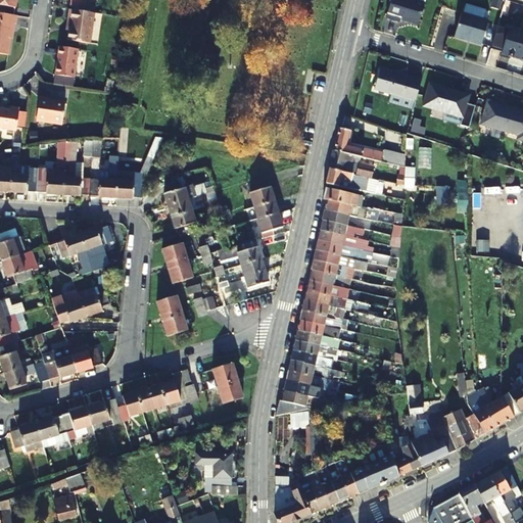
[(86,0),(69,0),(68,9),(84,11),(86,0)]
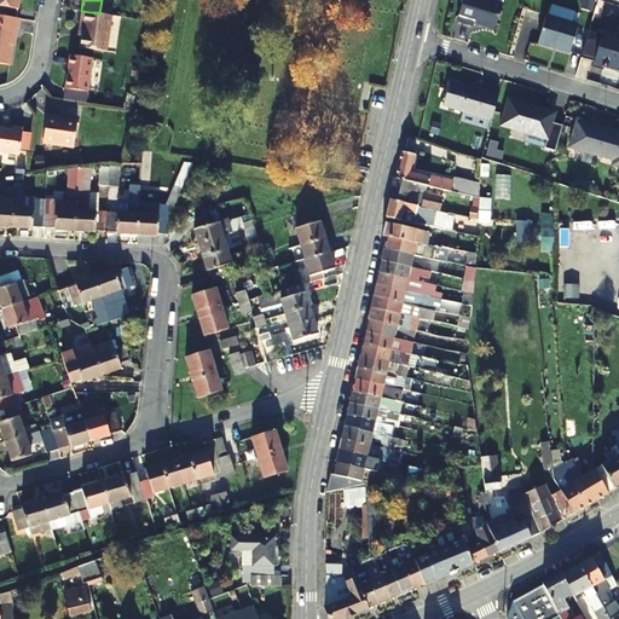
[(487,0),(489,1),(485,0),(463,0),(457,22),(473,27),(474,24),(495,30),(503,0),(487,0)]
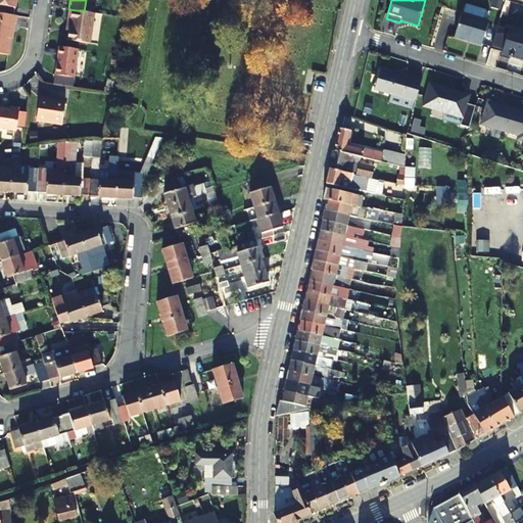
[(518,12),(519,3),(506,1),(505,10),(518,12)]
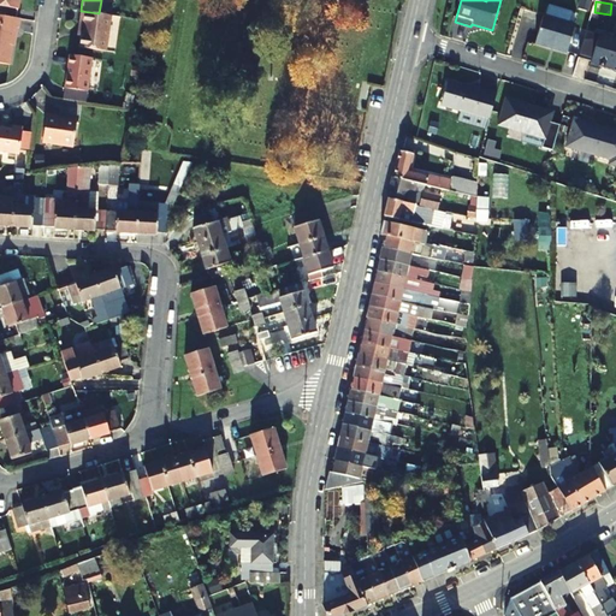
[(80,47),(105,51),(110,16),(99,13),(81,11),(80,21),(83,21),(80,47)]
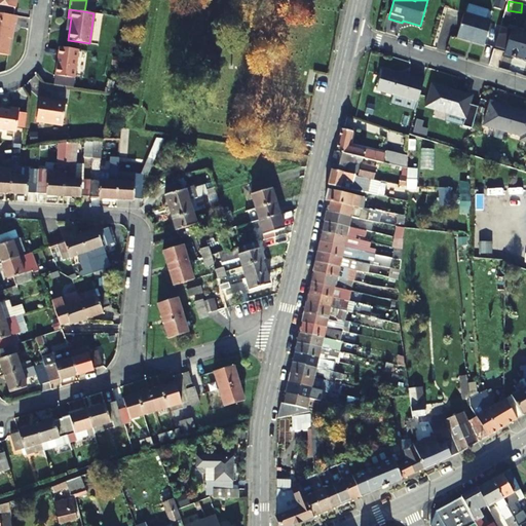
[(15,24),(16,14),(0,12),(0,52),(8,54),(12,23),(15,24)]
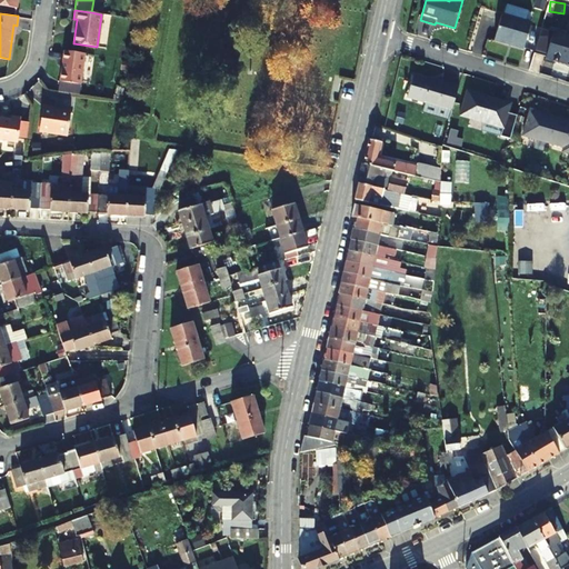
[(523,49),(531,22),(501,15),(495,40),(523,49)]
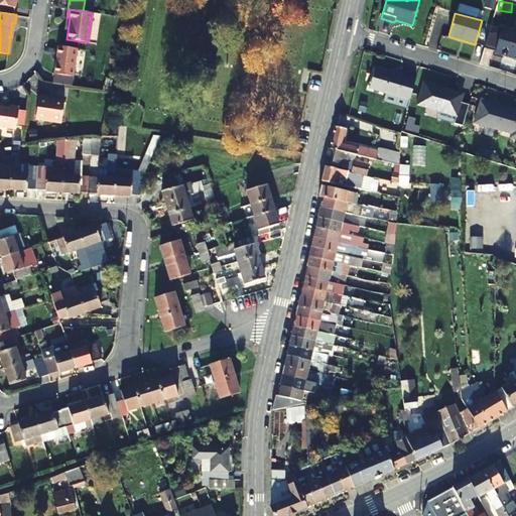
[(515,31),(502,27),(494,55),(502,57),(503,55),(515,59),(515,31)]
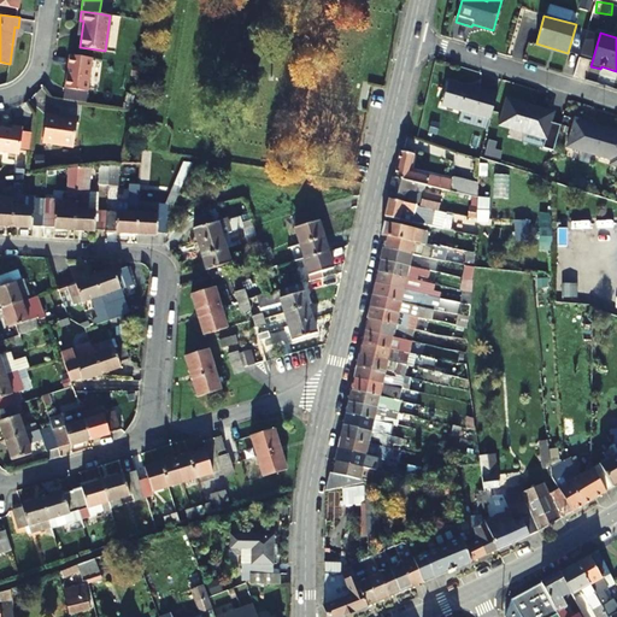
[(63,88),(86,92),(90,58),(69,54),(63,88)]
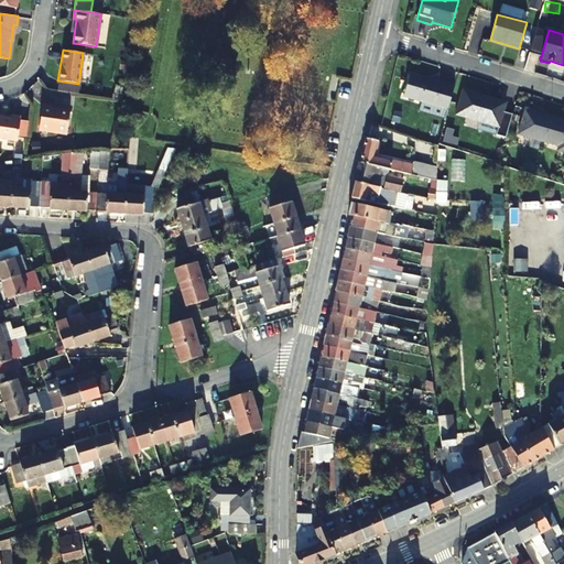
[(447,110),(455,86),(437,82),(437,83),(410,74),(403,97),(447,110)]
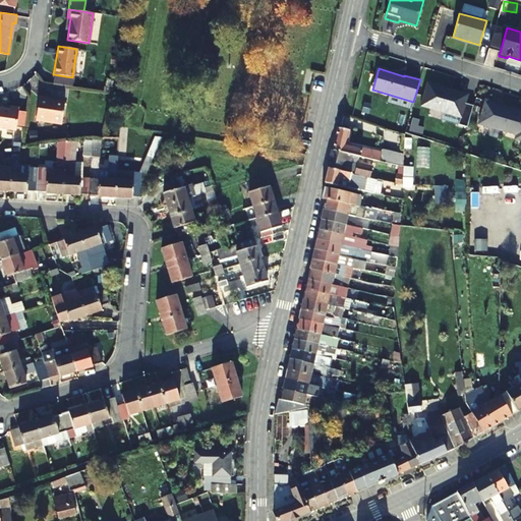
[(467,127),(473,106),(465,103),(467,95),(455,92),(454,94),(445,91),(445,89),(426,83),(420,106),(460,117),(458,125),(467,127)]
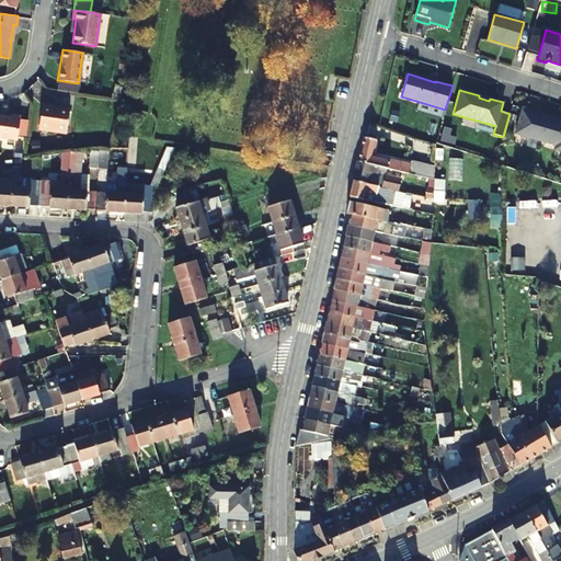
[(52,104),(42,103),(37,129),(66,134),(69,109),(52,106),(52,104)]
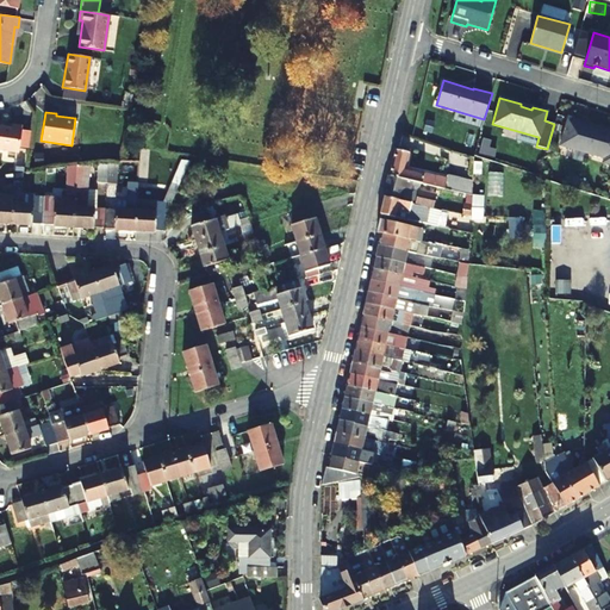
[(603,163),(609,165),(609,131),(585,125),(585,126),(582,125),(582,122),(568,118),(561,145),(604,159),(603,163)]
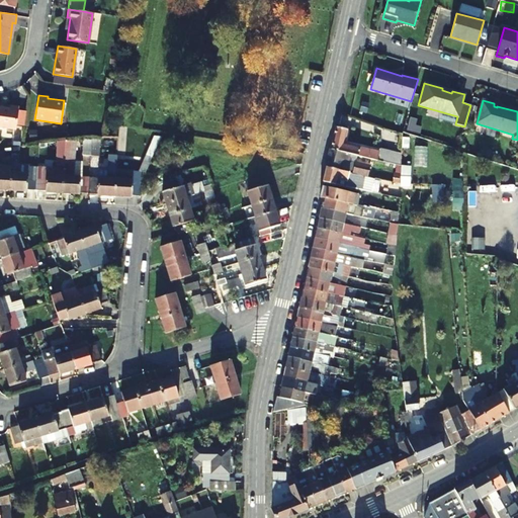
[(9,107),(0,106),(0,125),(14,128),(15,125),(18,106),(9,105),(9,107)]
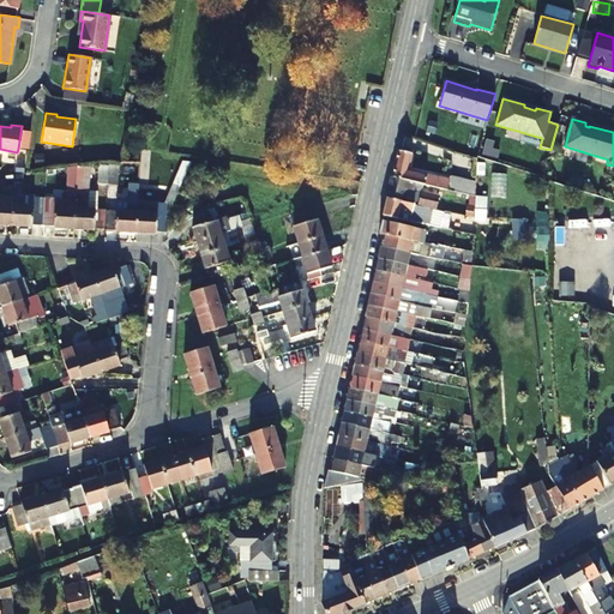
[(28,150),(30,132),(20,130),(18,149),(28,150)]
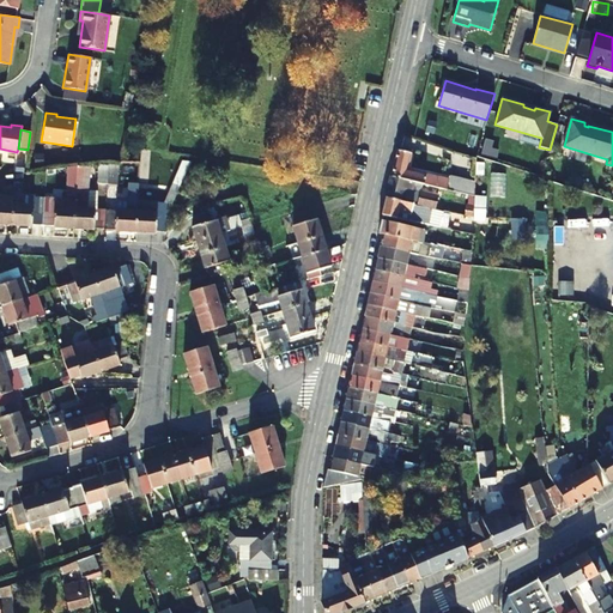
[(442,189),(460,194),(477,199),(478,183),(454,177),(453,180),(414,169),(418,153),(398,149),(392,176),(442,189)]
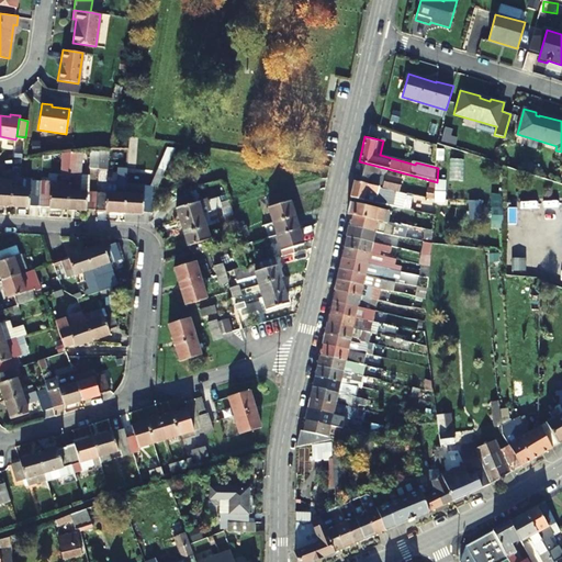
[(109,170),(109,152),(100,150),(99,169),(109,170)]
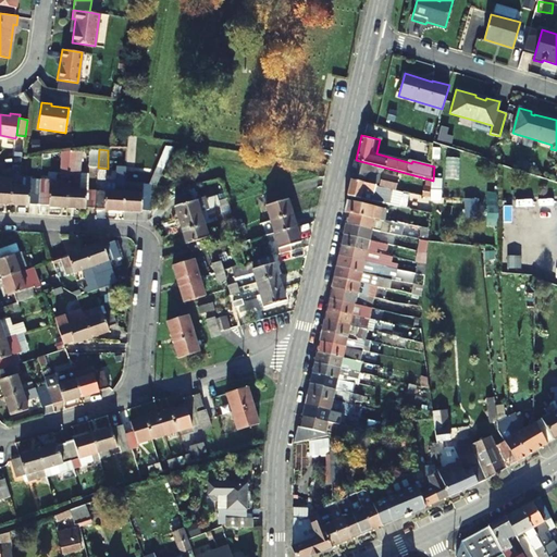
[(398,183),(401,172),(356,160),(351,178),(403,192),(405,192),(408,193),(409,185),(398,183)]
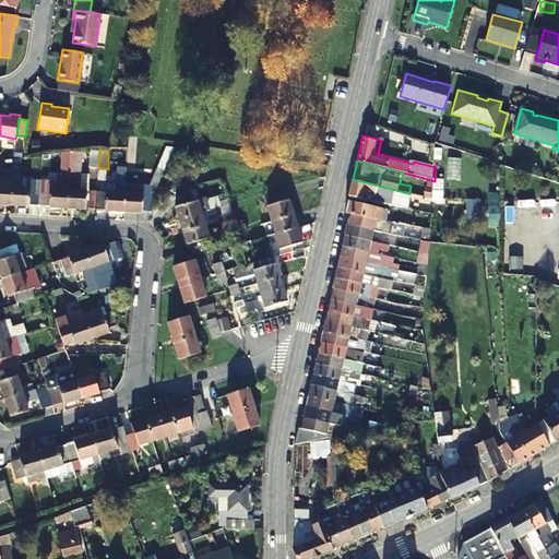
[(117,176),(117,193),(126,194),(126,177),(117,176)]
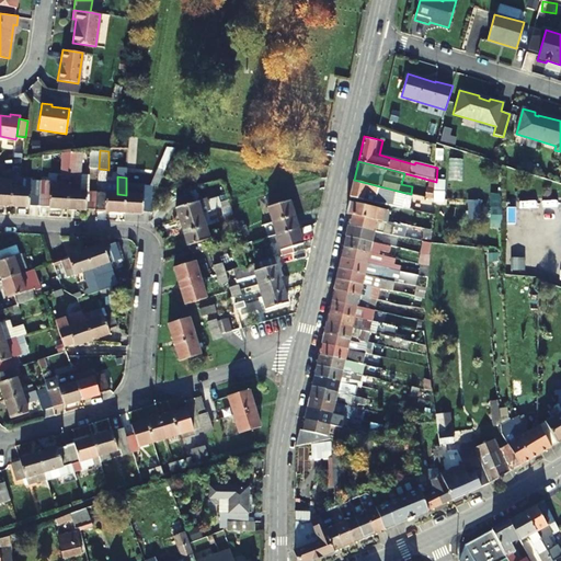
[(403,209),(408,193),(405,193),(354,180),(351,196),(363,199),(403,209)]
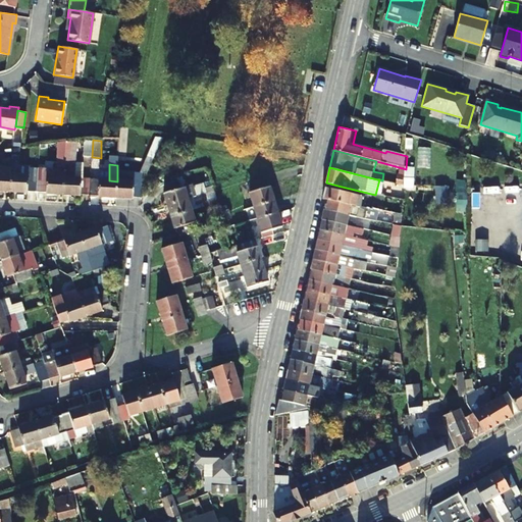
[(64,170),(48,169),(47,177),(63,178),(64,170)]
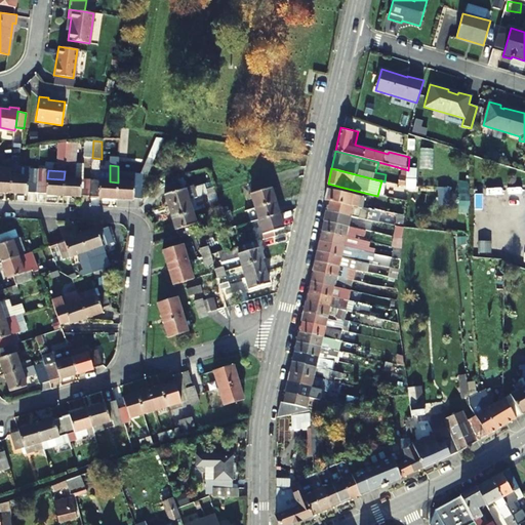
[(417,170),(408,170),(407,185),(409,185),(409,190),(416,190),(417,170)]
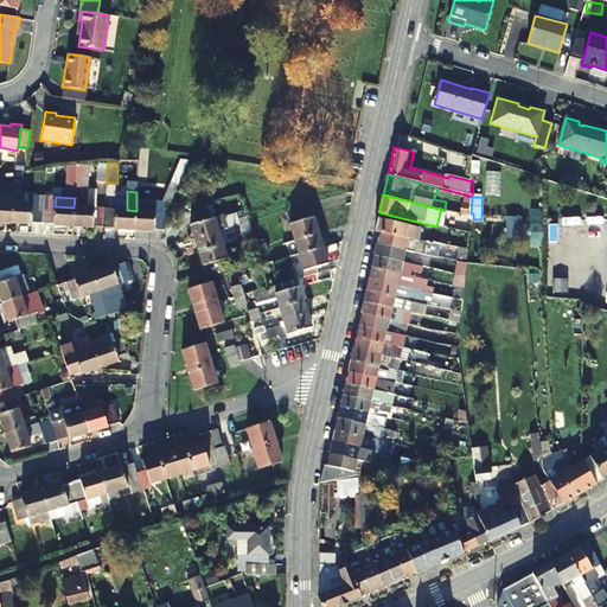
[(14,203),(0,202),(0,223),(12,224),(14,203)]
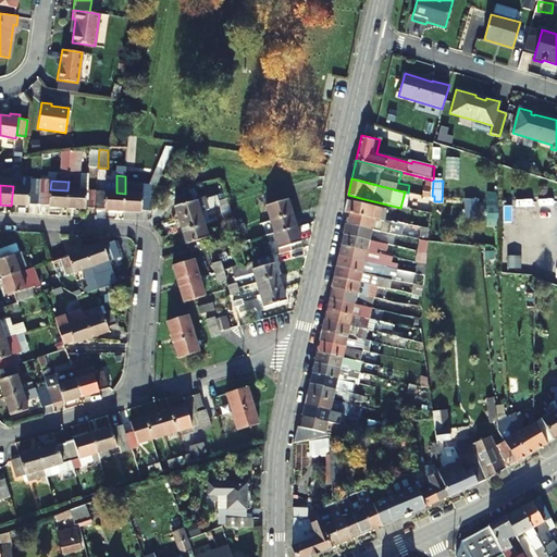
[(143,185),(141,194),(141,211),(150,212),(150,202),(151,185),(143,185)]
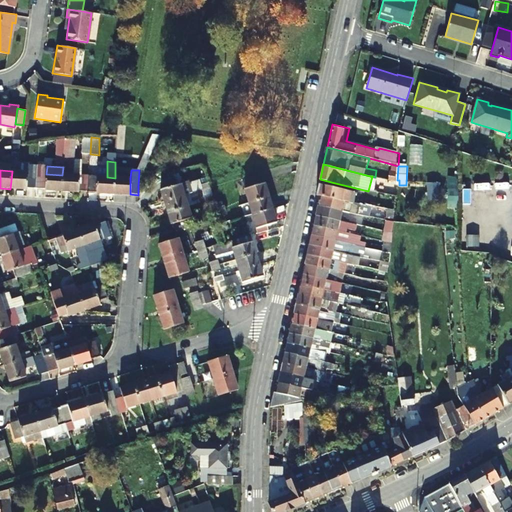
[(26,187),(28,172),(12,171),(10,189),(26,190),(26,187)]
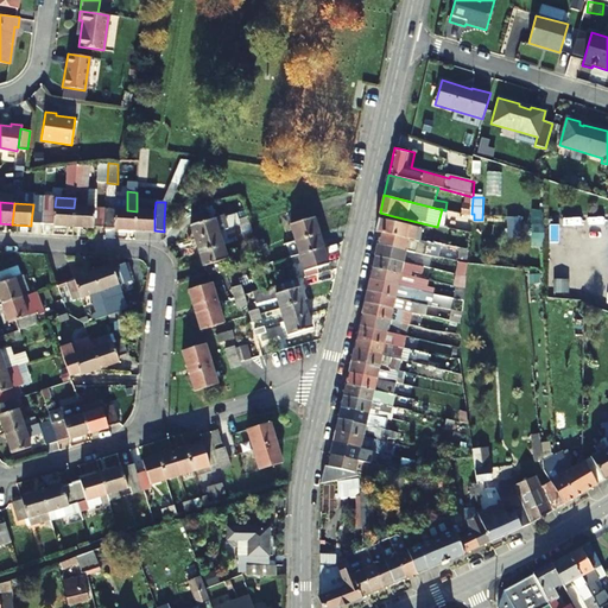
[(44,223),(45,206),(33,204),(31,222),(44,223)]
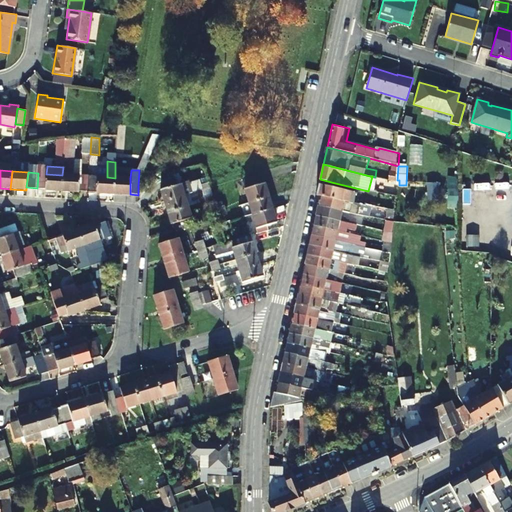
[(37,188),(37,189),(45,189),(46,174),(38,173),(37,188)]
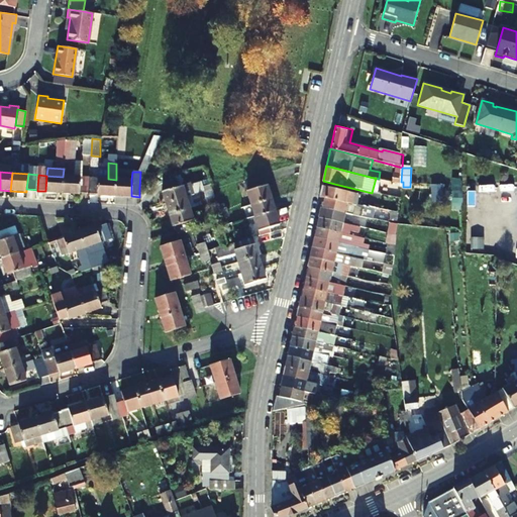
[(62,194),(63,177),(46,176),(45,191),(45,193),(62,194)]
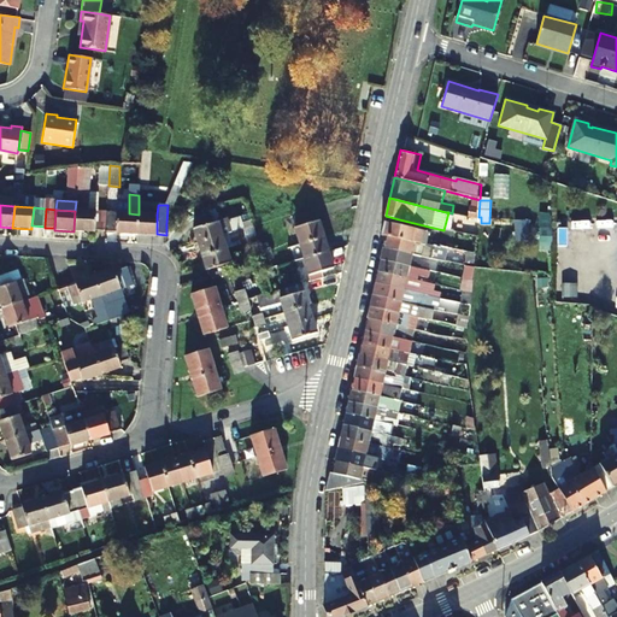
[(295,228),(318,221),(315,210),(292,217),(295,228)]
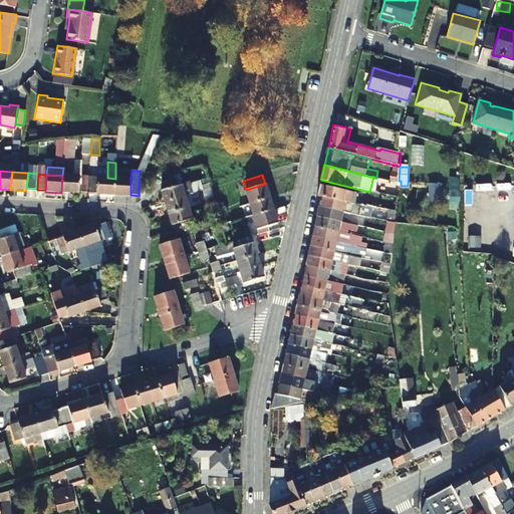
[(78,192),(79,177),(62,176),(61,193),(78,194),(78,192)]
